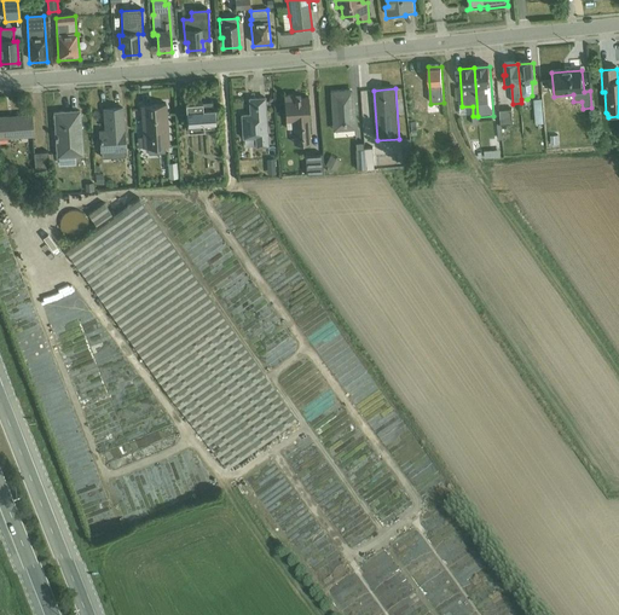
[(353,91),(330,92),(333,133),(356,131),(353,91)]
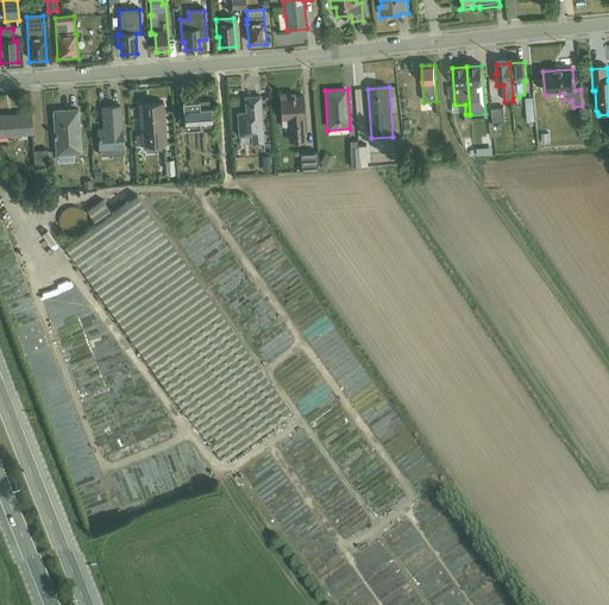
[(295,94),(280,95),(282,128),(288,127),(289,143),(306,142),(303,96),(296,96),(295,94)]
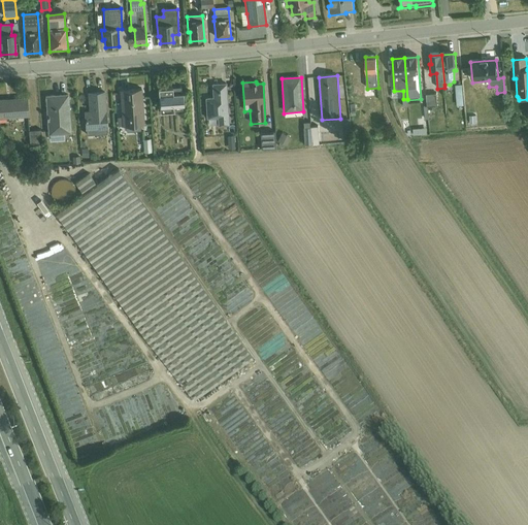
[(212,98),(205,99),(206,120),(218,120),(218,127),(229,127),(226,85),(211,85),(212,98)]
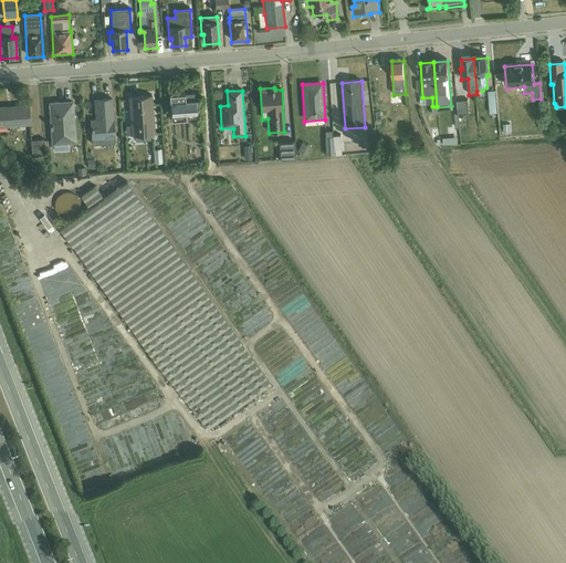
[(495,92),(489,93),(490,115),(498,115),(495,92)]
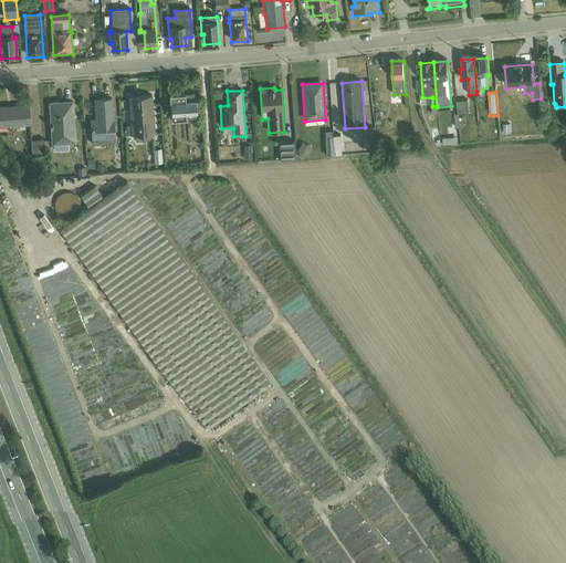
[(195,93),(169,95),(171,121),(198,120),(196,100),(195,101),(195,93)]
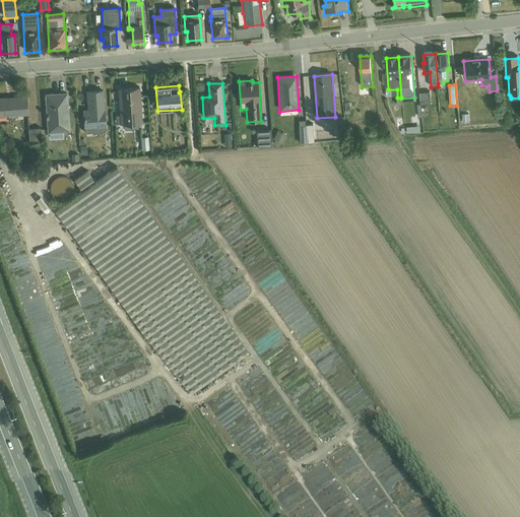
[(120,117),(121,125),(124,125),(138,124),(142,123),(140,88),(118,89),(120,117)]
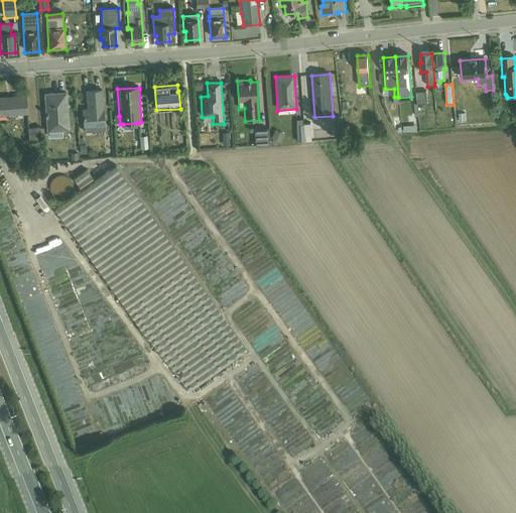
[(87,110),(83,110),(84,127),(85,127),(85,132),(104,131),(104,126),(106,126),(103,90),(86,92),(87,110)]
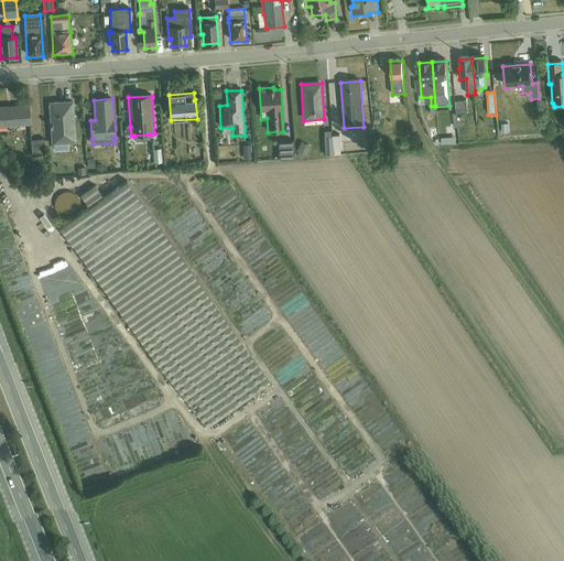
[(73,101),(49,104),(52,146),(53,146),(53,151),(68,150),(68,144),(76,143),(73,101)]
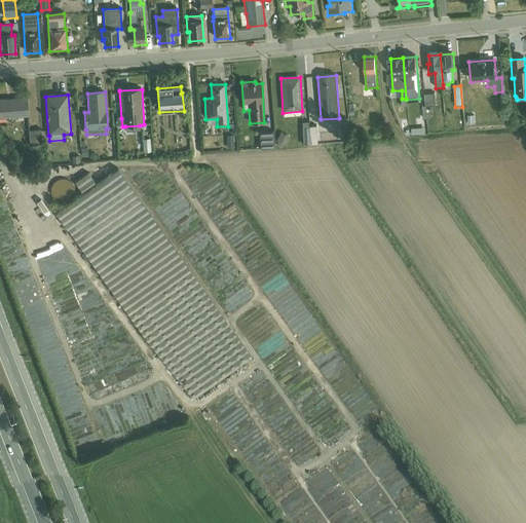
[(436,95),(424,96),(426,111),(431,111),(430,107),(436,107),(436,95)]
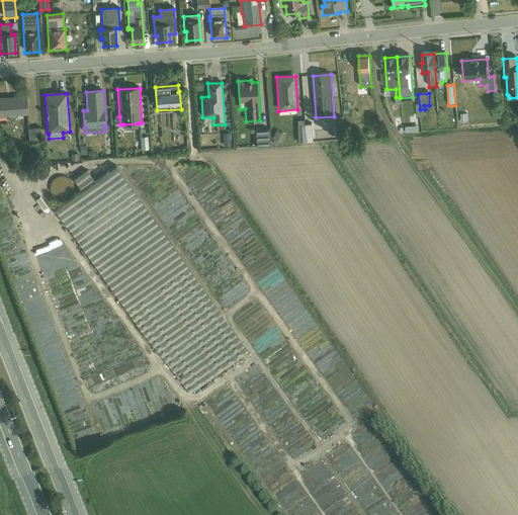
[(26,97),(0,98),(0,117),(27,115),(26,97)]
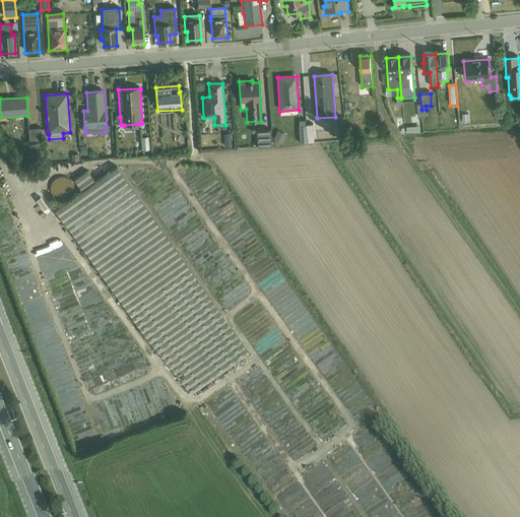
[(344,119),(336,120),(339,136),(346,135),(344,119)]
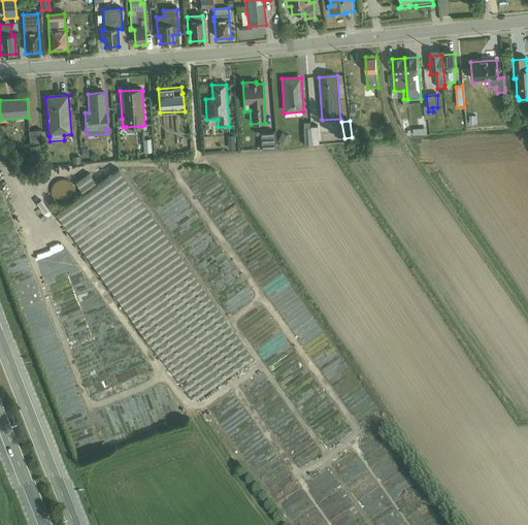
[(312,146),(311,128),(310,128),(310,124),(303,124),(304,148),(312,146)]
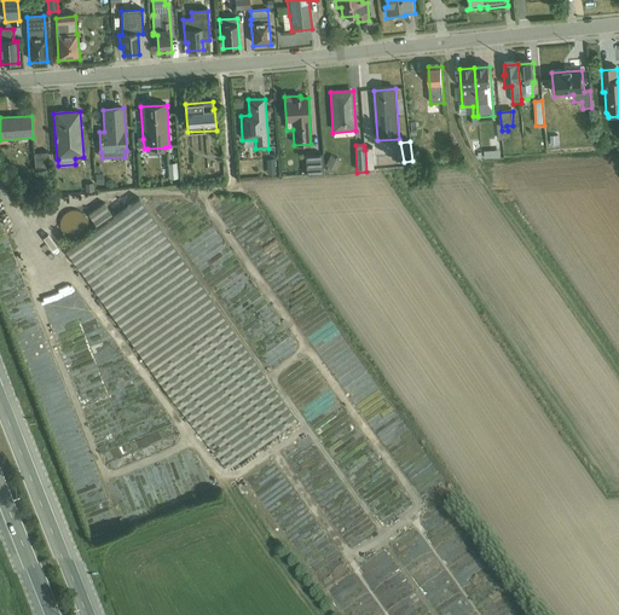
[(365,150),(366,172),(375,172),(374,149),(365,150)]
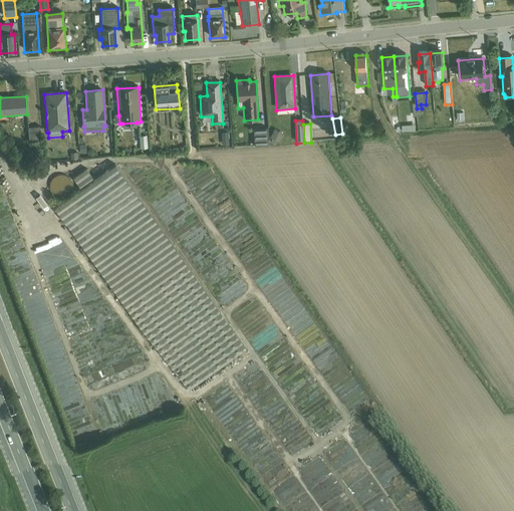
[(40,128),(28,129),(29,143),(41,142),(40,128)]
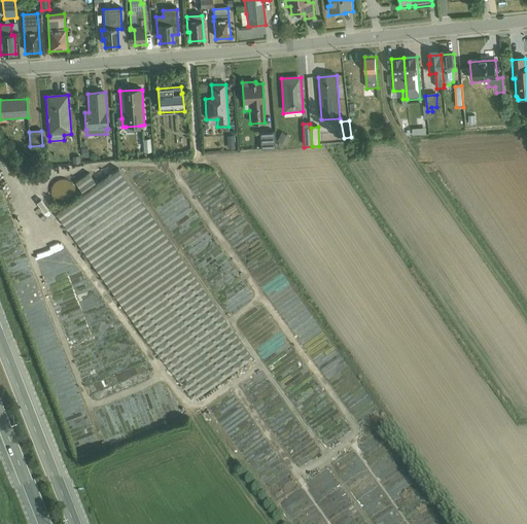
[(260,147),(256,148),(256,150),(275,149),(274,133),(259,133),(260,147)]
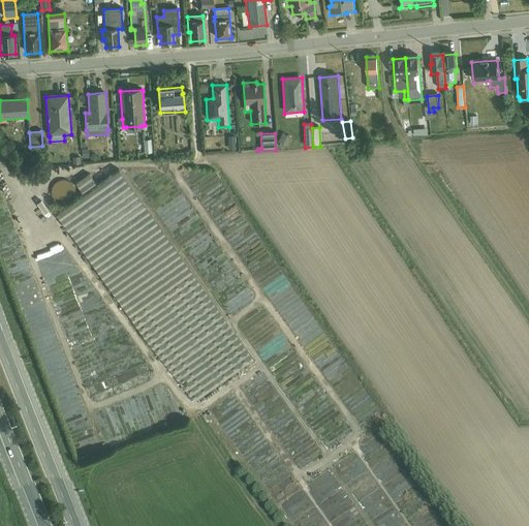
[(282,133),(278,143),(287,147),(291,138),(282,133)]
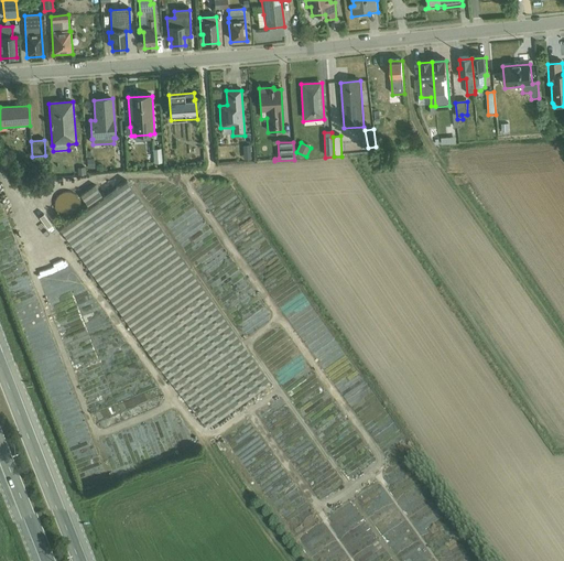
[(162,150),(153,150),(154,164),(163,164),(162,150)]
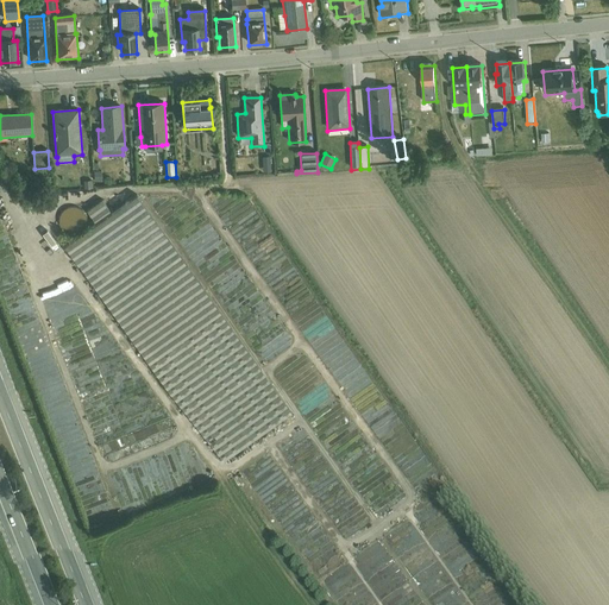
[(137,196),(66,247),(224,462),(292,415),(137,196)]
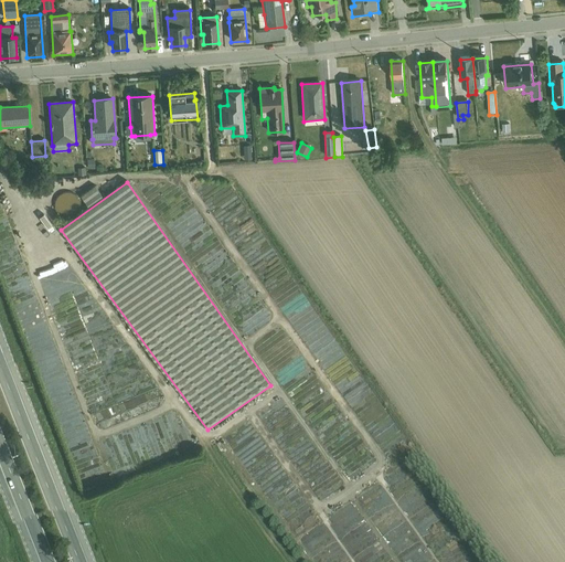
[(95,187),(81,197),(88,209),(103,199),(95,187)]
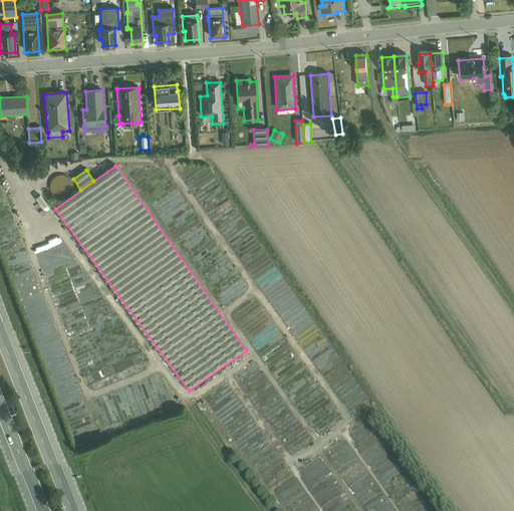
[(70,192),(70,190),(70,188),(69,186),(67,183),(65,181),(63,180),(60,180),(56,181),(54,182),(53,183),(52,184),(51,186),(50,190),(51,193),(52,195),(53,197),(56,199),(58,200),(60,200),(64,199),(66,198),(67,197),(69,194),(70,192)]
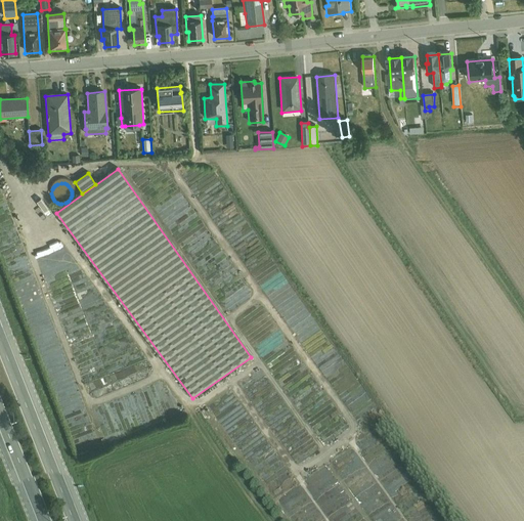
[(45,191),(40,193),(46,212),(52,210),(45,191)]
